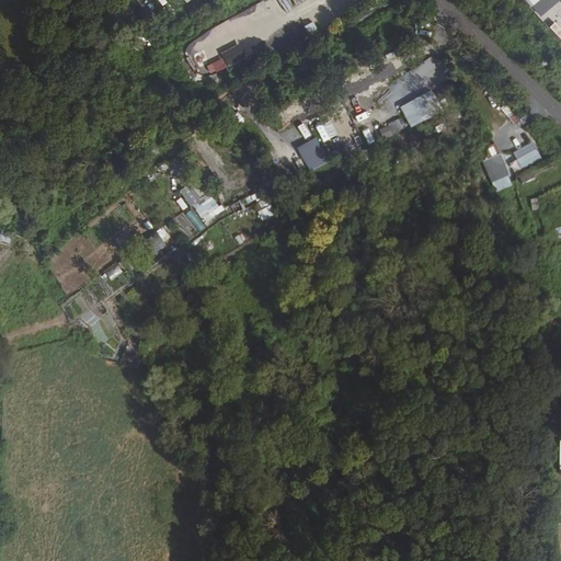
[(560,0),(524,0),(540,18),(560,0)]
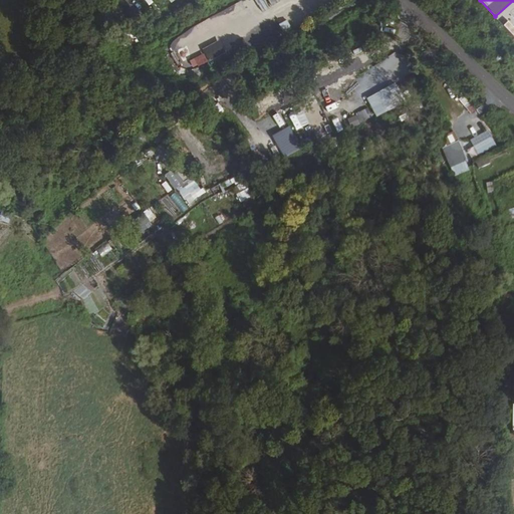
[(239,4),(229,8),(232,15),(241,11),(239,4)]
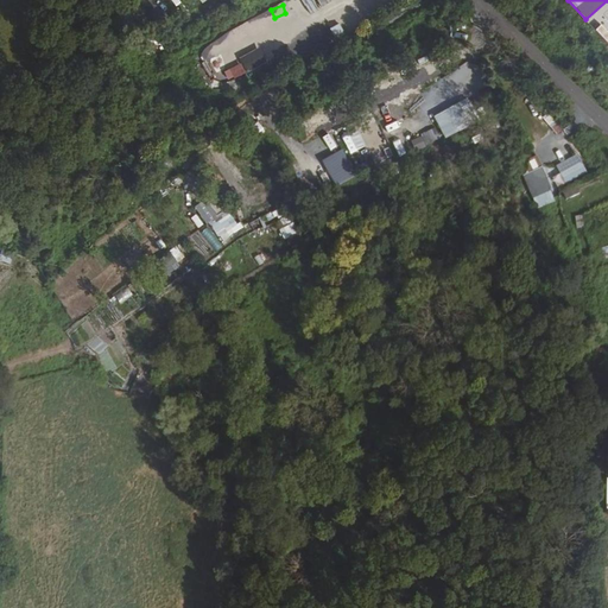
[(247,23),(249,30),(267,23),(264,16),(247,23)]
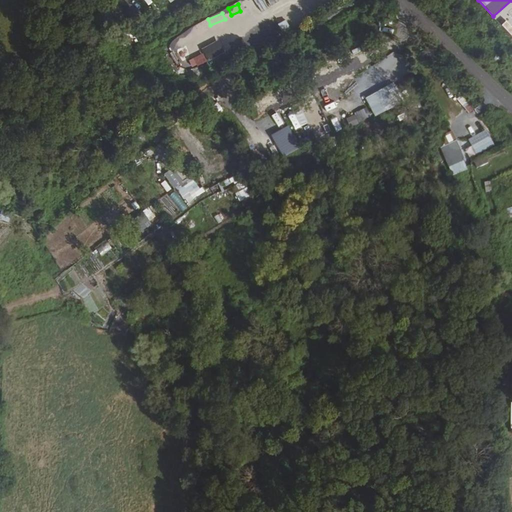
[(286,19),(278,23),(282,31),(290,27),(286,19)]
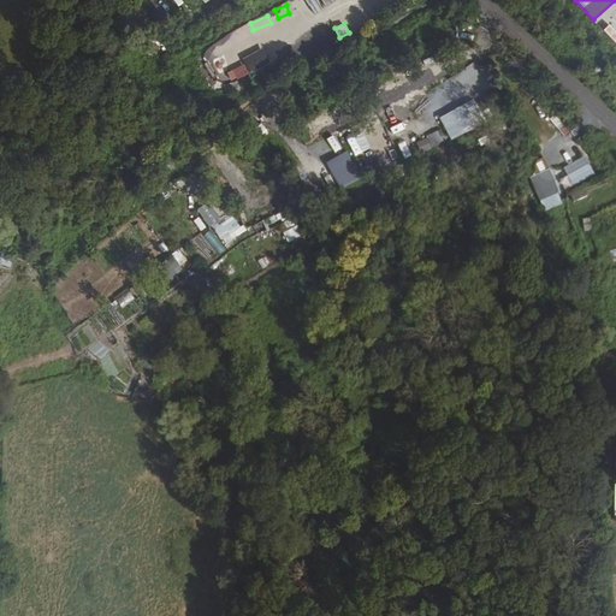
[(231,35),(235,42),(248,34),(244,28),(231,35)]
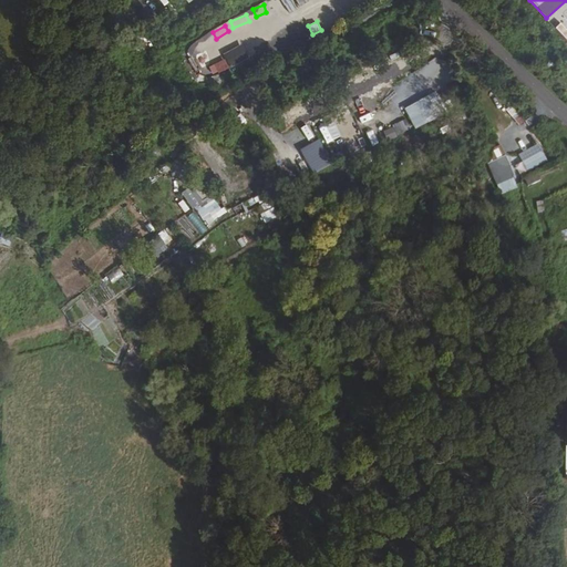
[(256,51),(270,41),(266,35),(251,44),(256,51)]
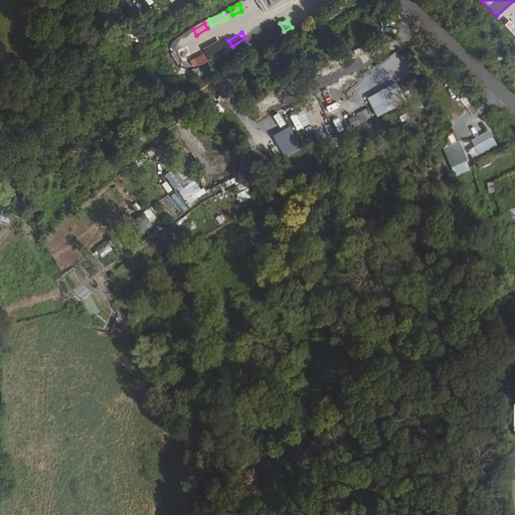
[(173,47),(192,40),(190,34),(171,42),(173,47)]
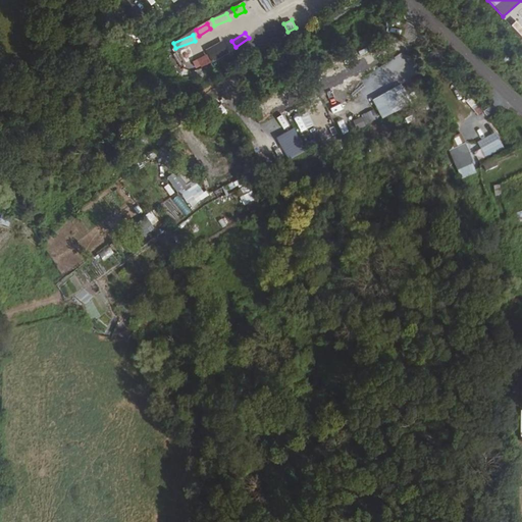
[(223,40),(204,49),(206,53),(192,60),(196,67),(229,51),(223,40)]
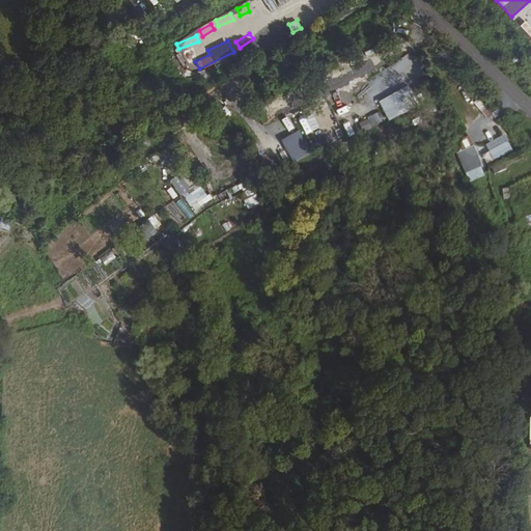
[(383,74),(371,80),(379,93),(390,86),(383,74)]
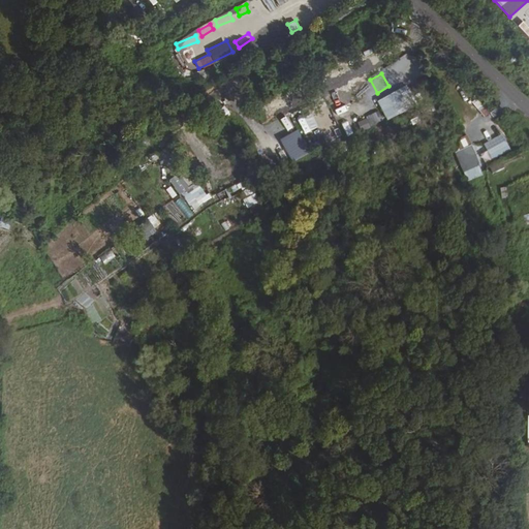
[(405,87),(377,99),(386,120),(414,109),(405,87)]
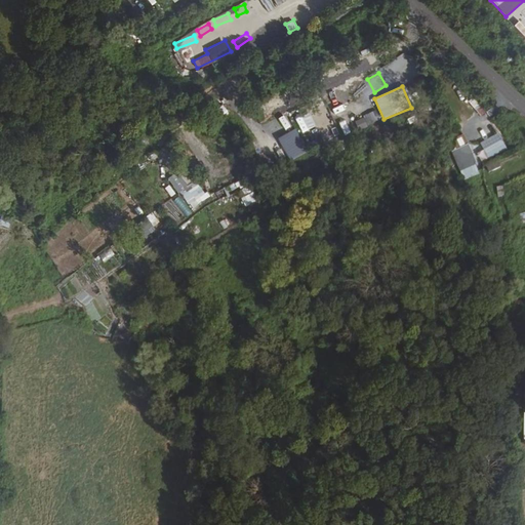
[(479,115),(484,112),(478,101),(473,103),(479,115)]
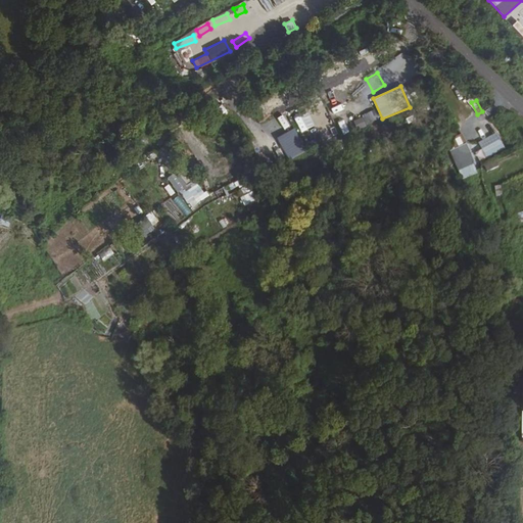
[(374,110),(354,120),(360,129),(378,120),(374,110)]
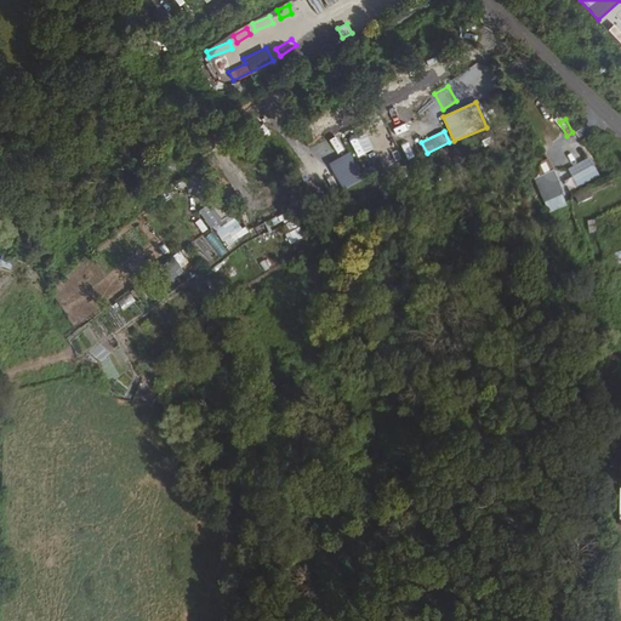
[(410,140),(400,143),(406,160),(416,157),(410,140)]
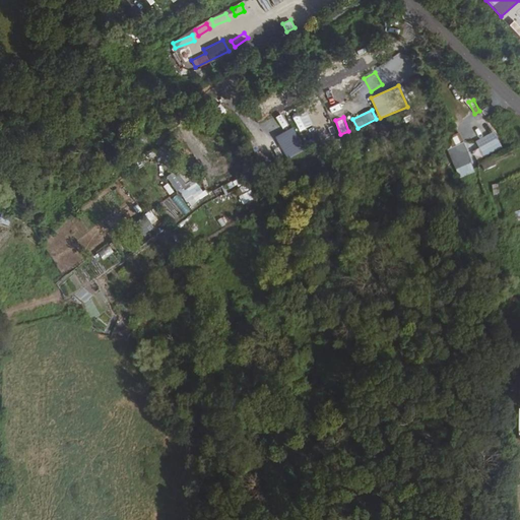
[(291,128),(275,138),(287,159),(305,149),(291,128)]
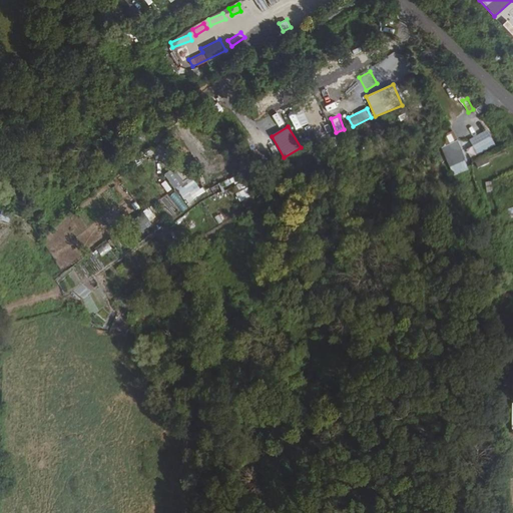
[(472,146),(468,148),(470,155),(495,146),(489,130),(468,137),(472,146)]
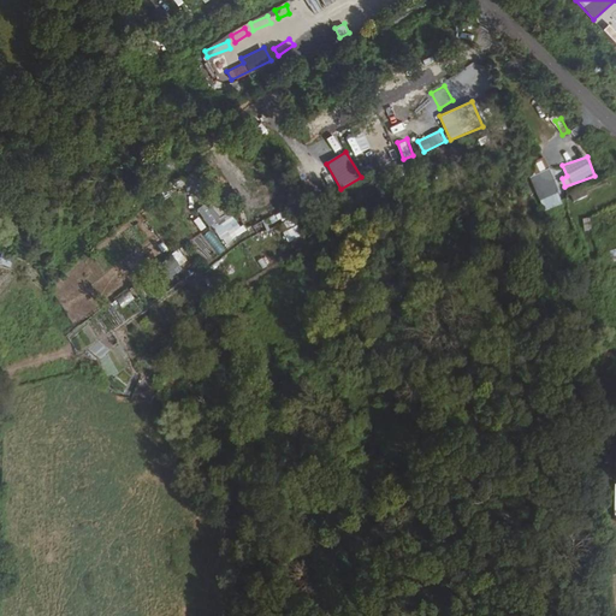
[(529,176),(542,211),(562,203),(550,169),(529,176)]
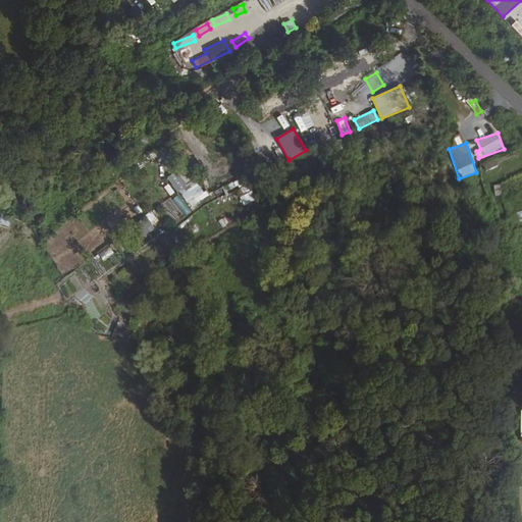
[(484,171),(499,165),(496,158),(482,164),(484,171)]
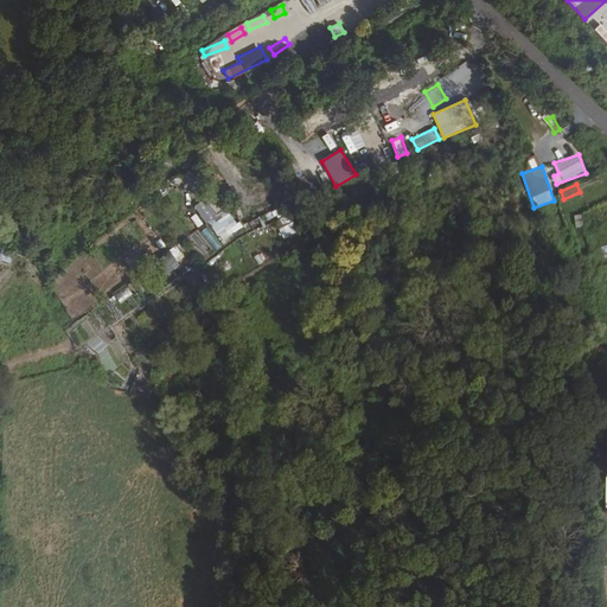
[(203,223),(218,216),(209,197),(193,204),(203,223)]
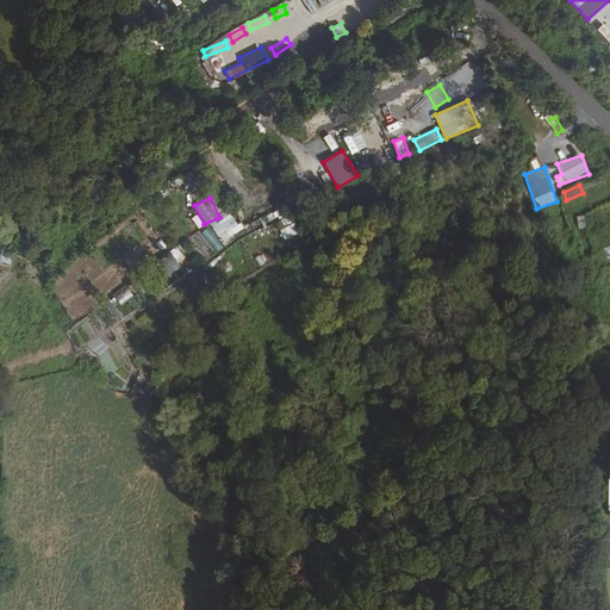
[(223,243),(242,229),(228,209),(209,224),(223,243)]
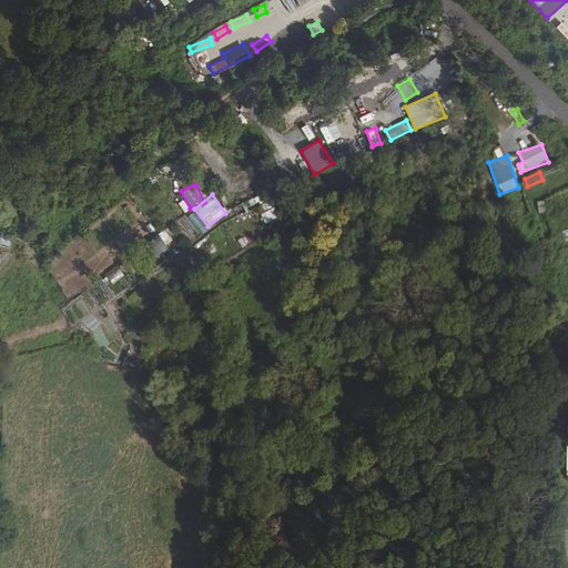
[(265,223),(277,216),(273,208),(261,214),(265,223)]
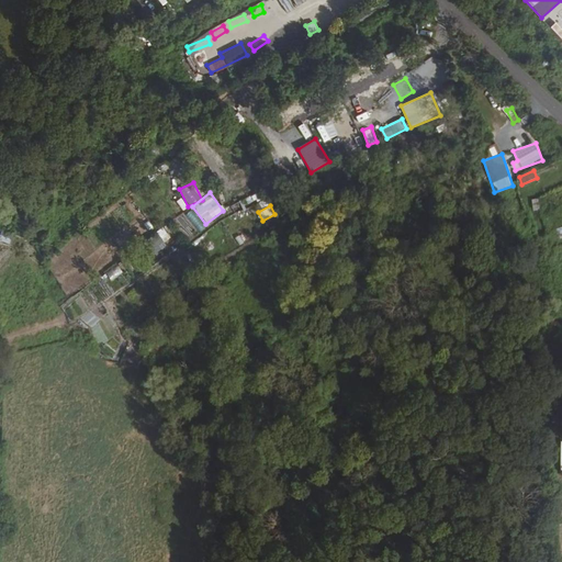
[(181,217),(199,233),(206,224),(190,209),(181,217)]
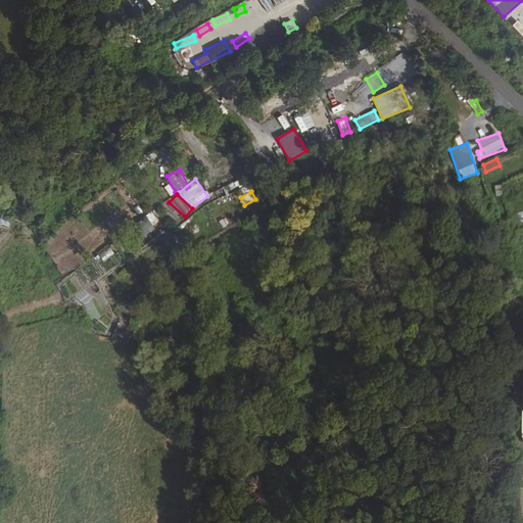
[(152,211),(134,224),(142,236),(160,224),(152,211)]
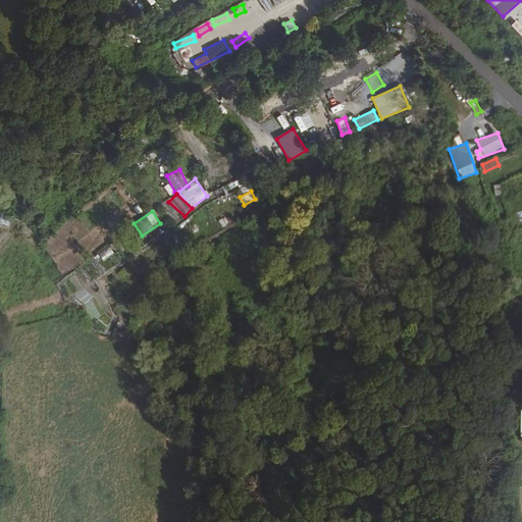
[(0,216),(0,223),(8,226),(11,218),(1,214),(0,216)]
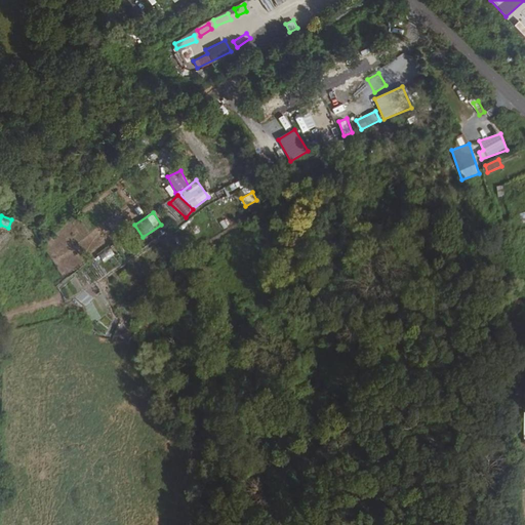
[(98,253),(103,261),(114,255),(110,247),(98,253)]
